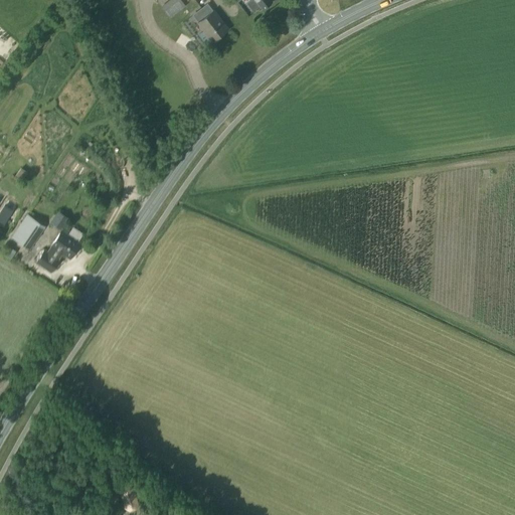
[(185,6),(180,0),(170,0),(161,7),(169,18),(185,6)]
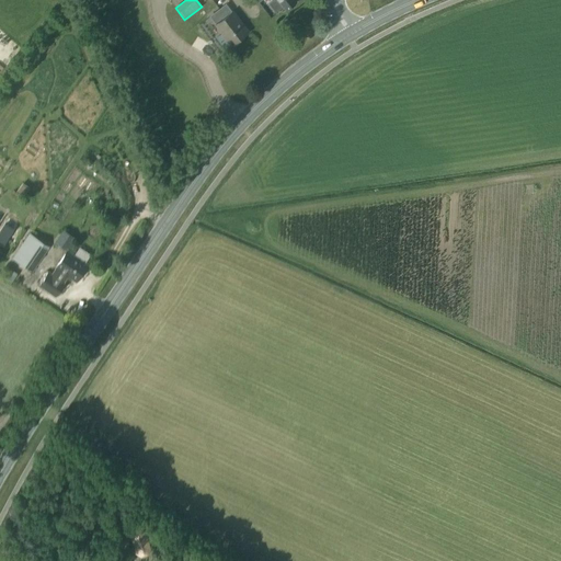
[(277,0),(285,10),(295,2),(293,0),(277,0)]
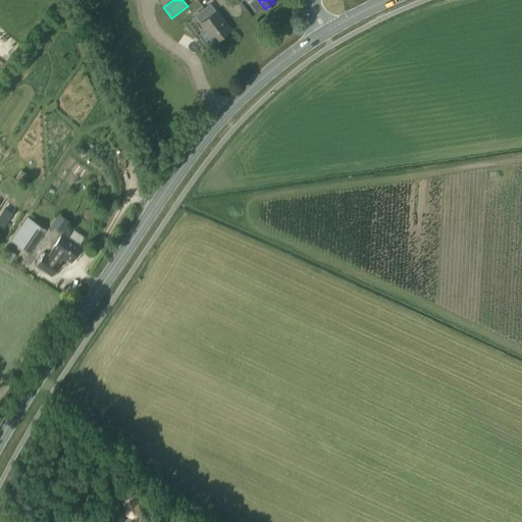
[(209,4),(195,15),(200,23),(215,11),(209,4)]
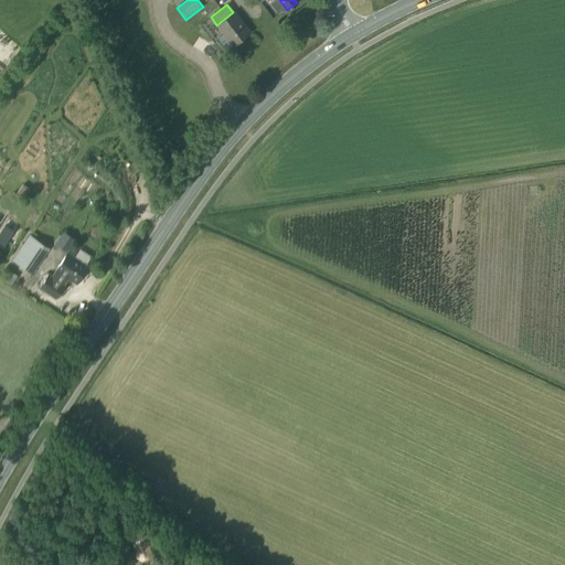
[(234,12),(233,12),(216,25),(232,45),(249,32),(234,12)]
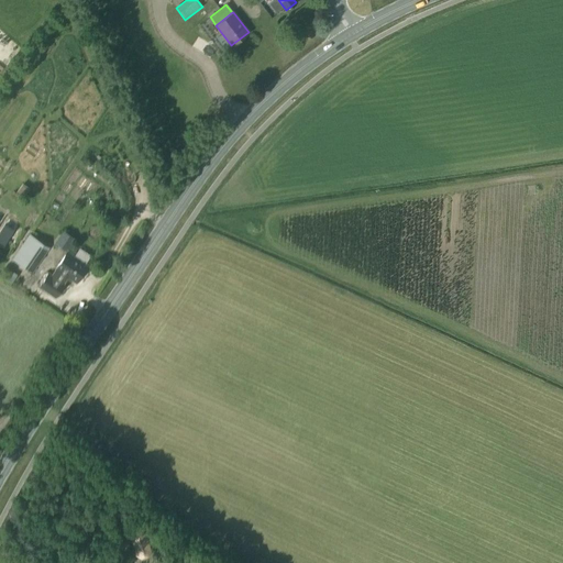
[(30,235),(12,260),(32,274),(50,249),(30,235)]
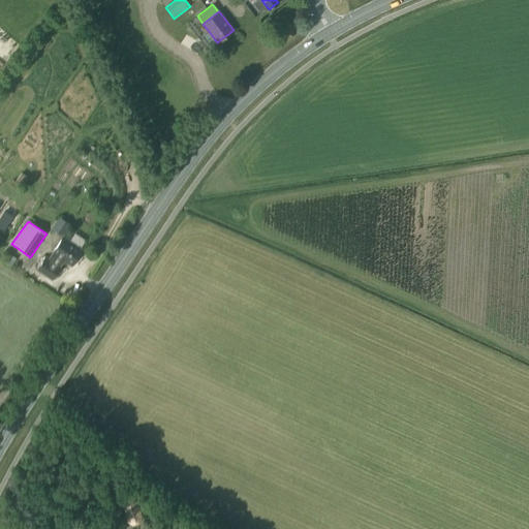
[(59,221),(54,229),(63,235),(68,226),(59,221)]
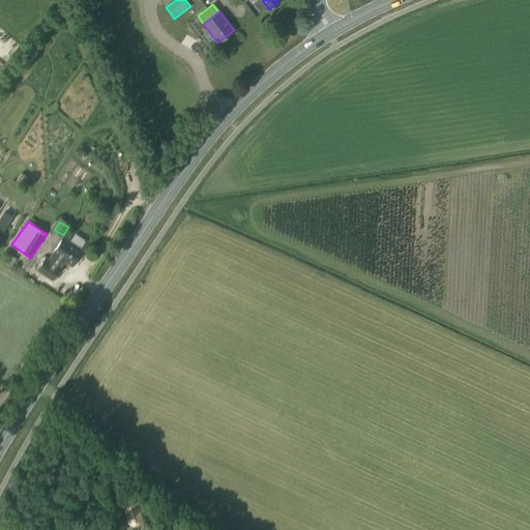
[(46,258),(37,270),(52,280),(60,267),(57,265),(61,260),(71,266),(82,249),(63,237),(53,254),(49,260),(46,258)]
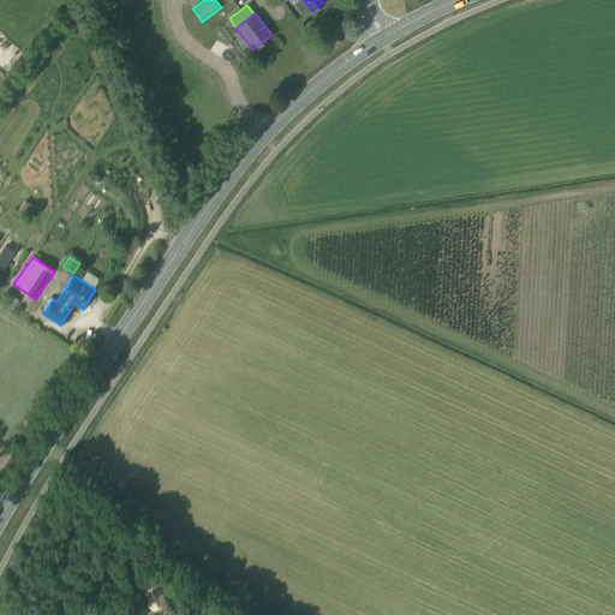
[(144,580),(143,587),(145,592),(149,608),(154,610),(163,608),(165,602),(161,587),(160,581),(154,578),(144,580)]
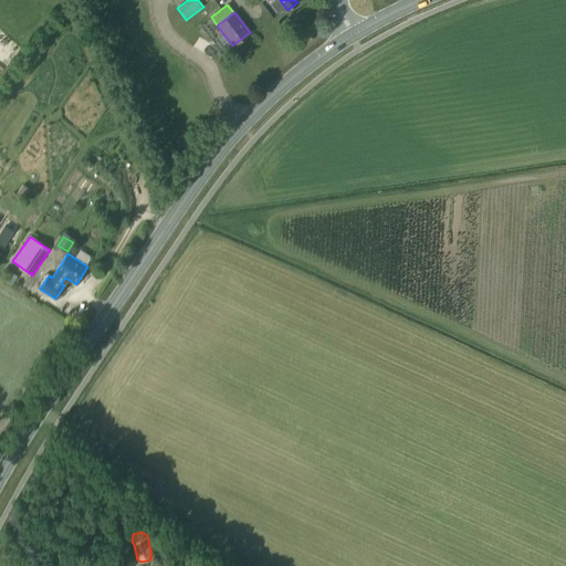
All buildings are outlined.
